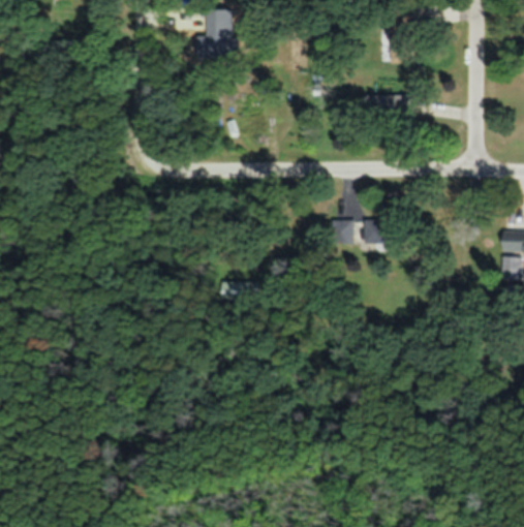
[(411,61),(411,16),(390,16),(390,61),(411,61)]
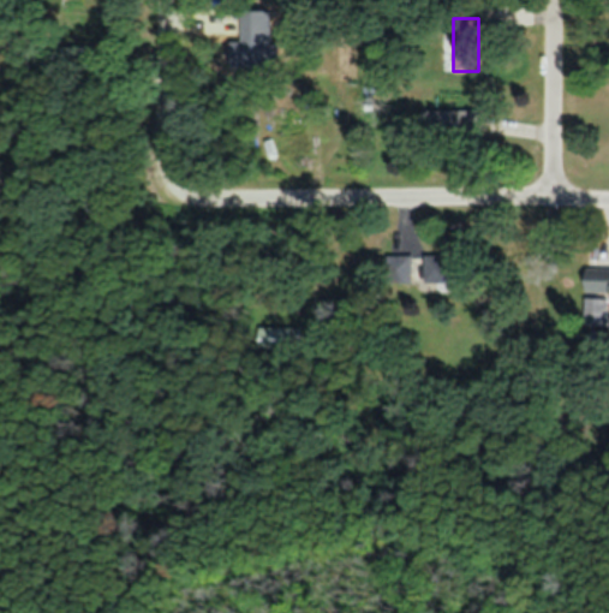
[(479,111),(421,111),(421,135),(479,135),(479,111)]
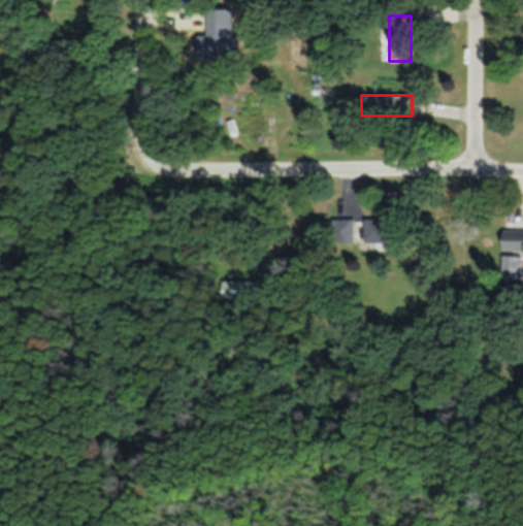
[(362,241),(393,241),(393,218),(362,218),(362,241)]
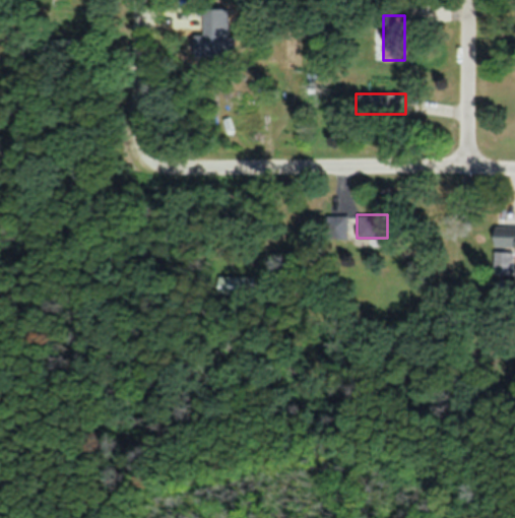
[(345,239),(345,215),(326,215),(326,239),(345,239)]
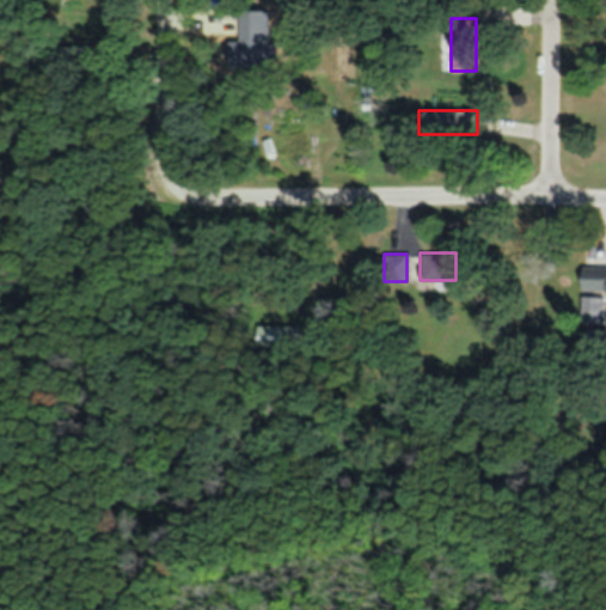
[(605,266),(581,266),(580,291),(605,290),(605,266)]
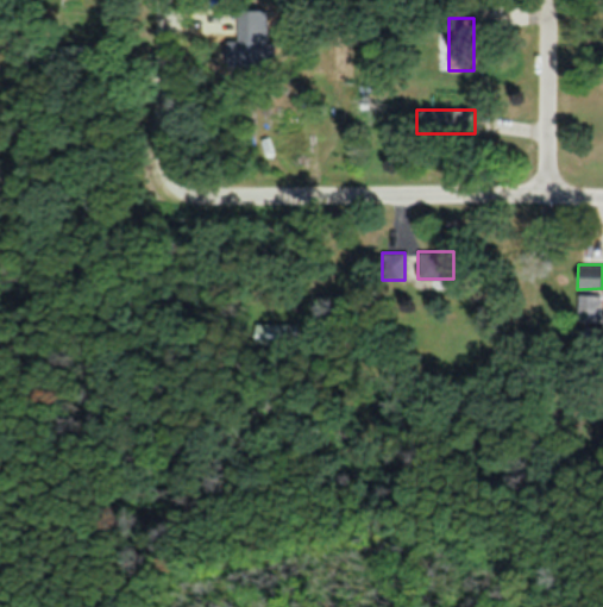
[(578,321),(600,320),(598,295),(578,295),(578,321)]
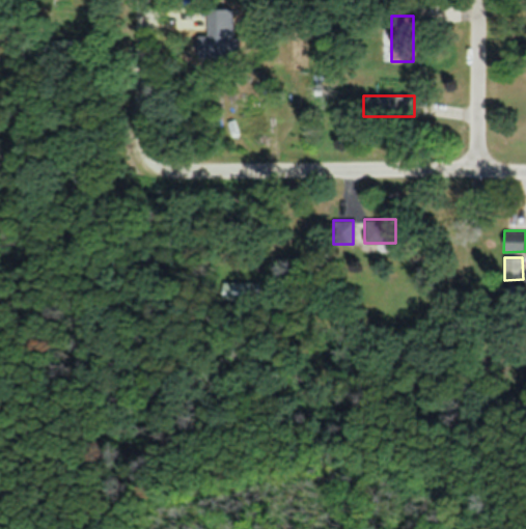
[(221,283),(221,303),(258,303),(258,283),(221,283)]
